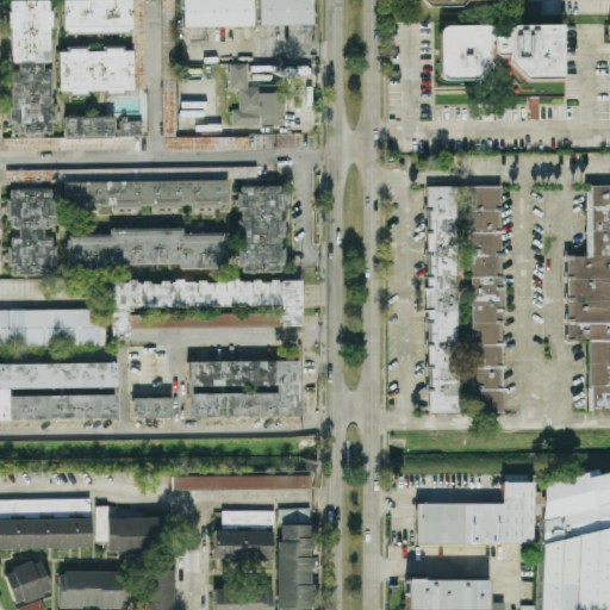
[(10,0),(10,68),(8,135),(55,135),(55,105),(50,105),(51,72),(43,72),(43,63),(50,63),(50,1),(10,0)]
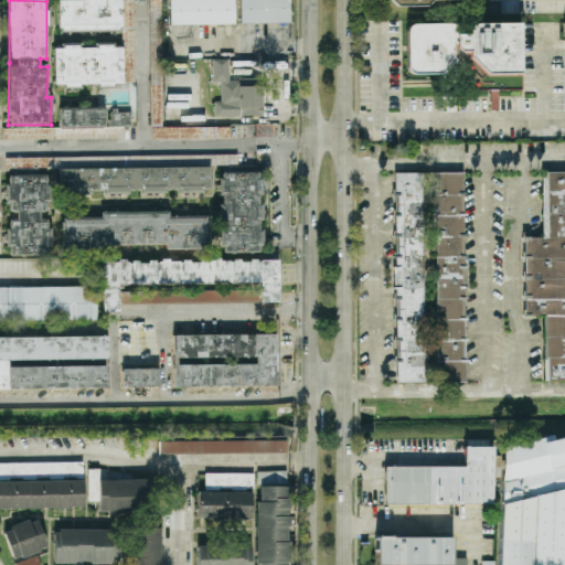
[(57,0),(59,31),(123,30),(121,0),(169,0),(170,25),(235,24),(234,0),(241,0),(241,23),(289,22),(288,0),(57,0)]
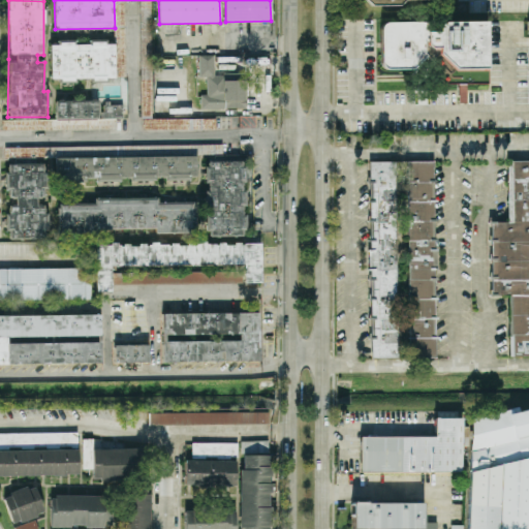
[(115,43),(51,43),(51,80),(115,81),(115,43)]
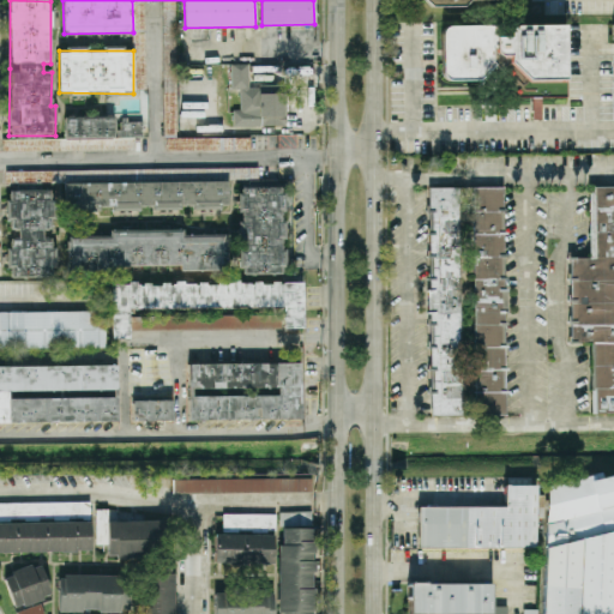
[(284,85),(248,86),(248,64),(230,65),(230,89),(239,89),(240,110),(233,110),(233,127),(286,126),(284,85)]
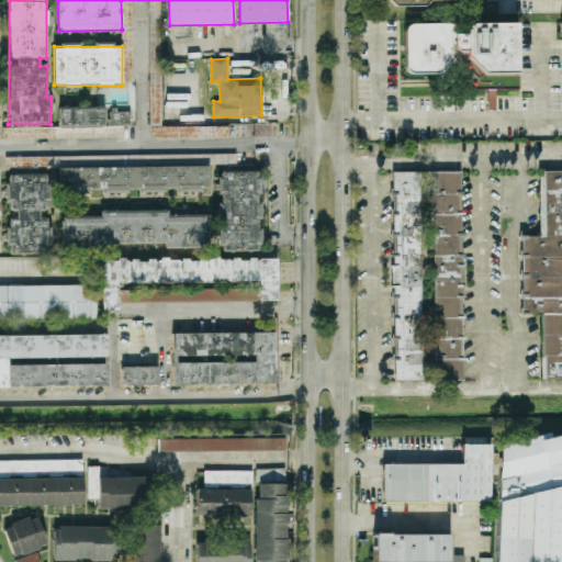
[(123,137),(123,127),(131,127),(131,108),(60,109),(60,138),(123,137)]
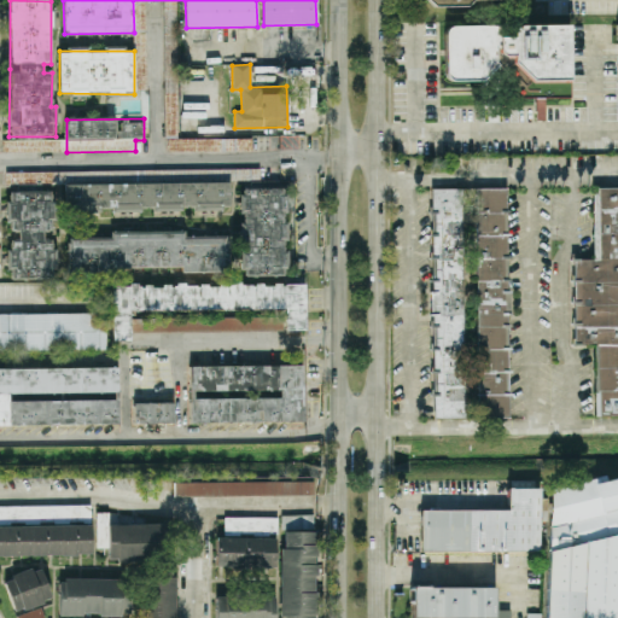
[(229,182),(79,184),(79,173),(6,173),(6,185),(64,185),(64,211),(194,210),(229,210),(229,182)]
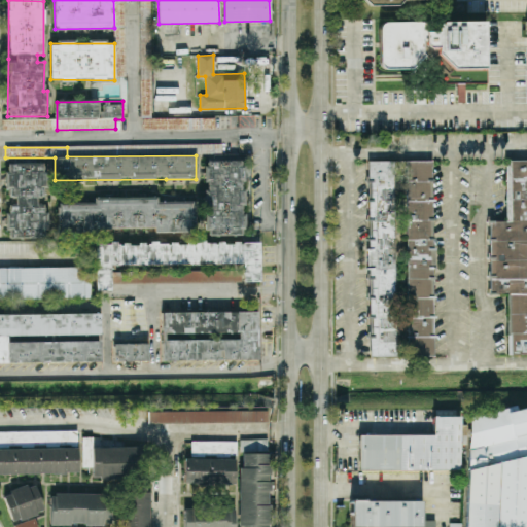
[(205,235),(244,235),(244,161),(205,161),(205,235)]
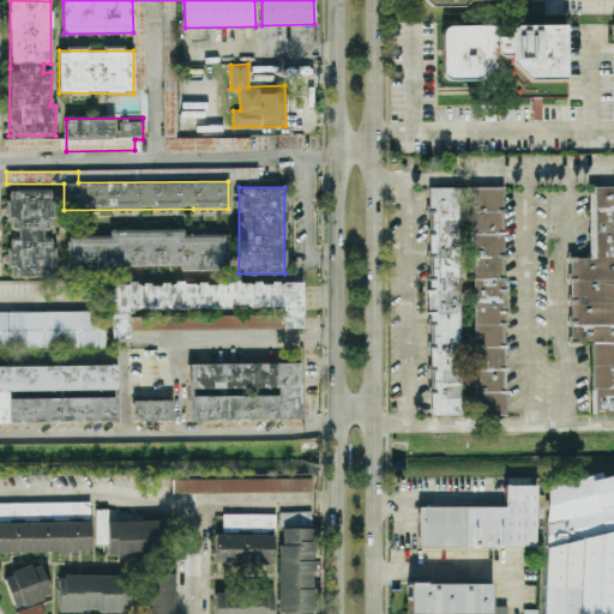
[(505,416),(504,187),(428,187),(429,416),(505,416)]
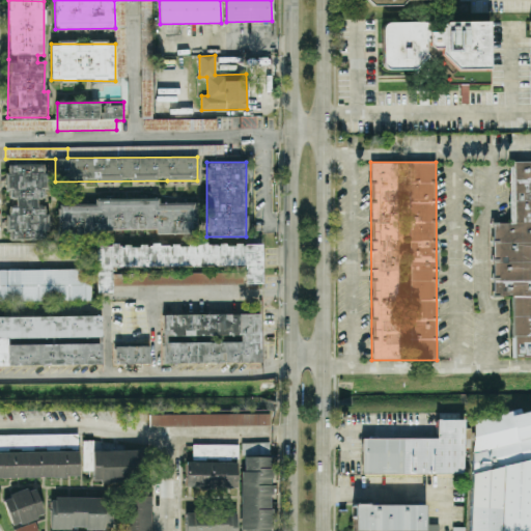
[(512,358),(530,358),(530,162),(509,162),(509,223),(493,223),(493,297),(512,297),(512,358)]
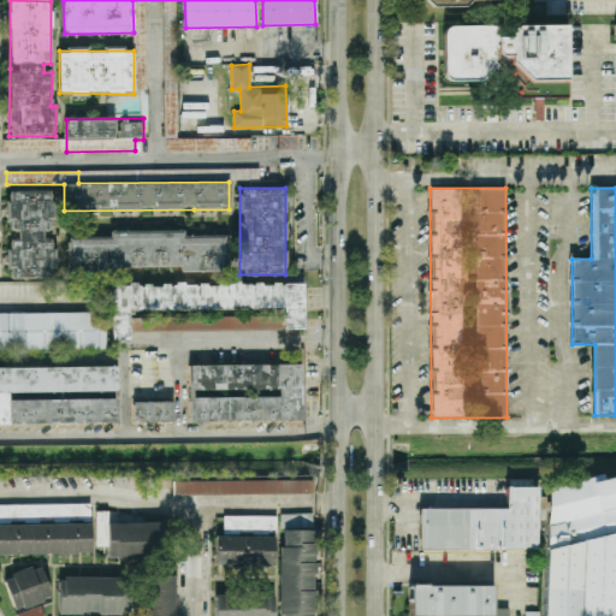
[(53,279),(54,235),(53,235),(54,191),(7,191),(7,236),(7,278),(53,279)]
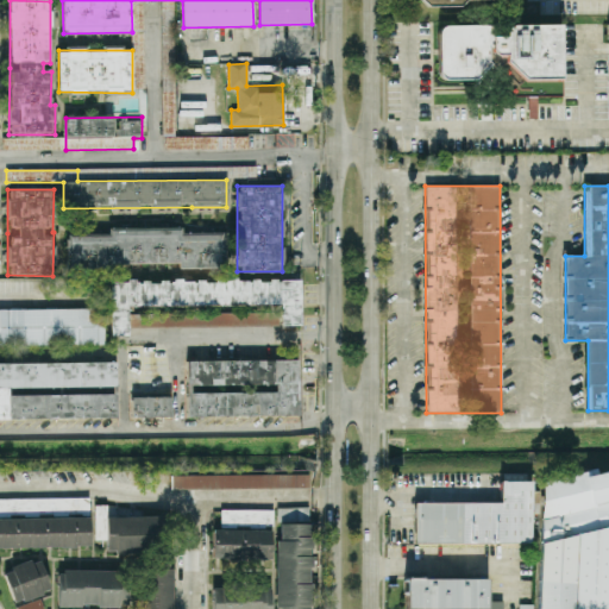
[(179,263),(179,269),(225,268),(224,233),(182,233),(182,227),(108,228),(108,234),(67,234),(67,270),(112,270),(112,264),(179,263)]
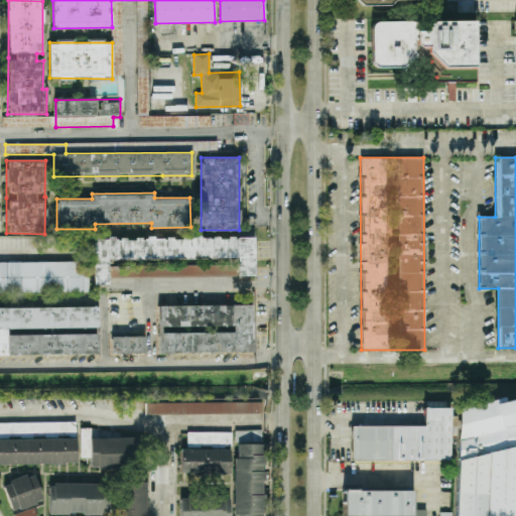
[(93,239),(93,285),(109,285),(109,263),(123,263),(123,276),(129,275),(129,265),(124,265),(124,259),(238,259),(238,276),(254,276),(254,237),(93,239)]
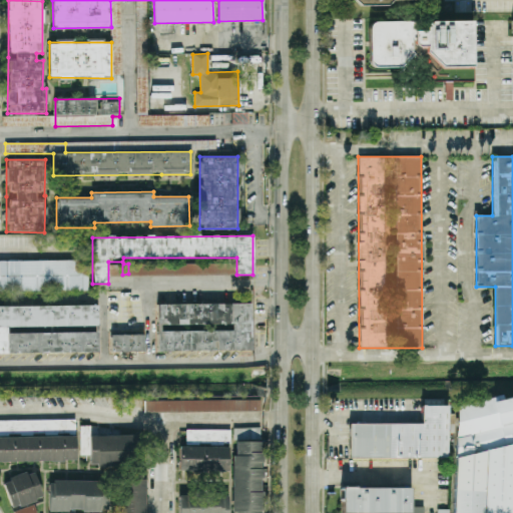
[(215,276),(215,264),(207,264),(207,263),(170,263),(170,259),(152,258),(152,264),(139,264),(139,275),(215,276)]
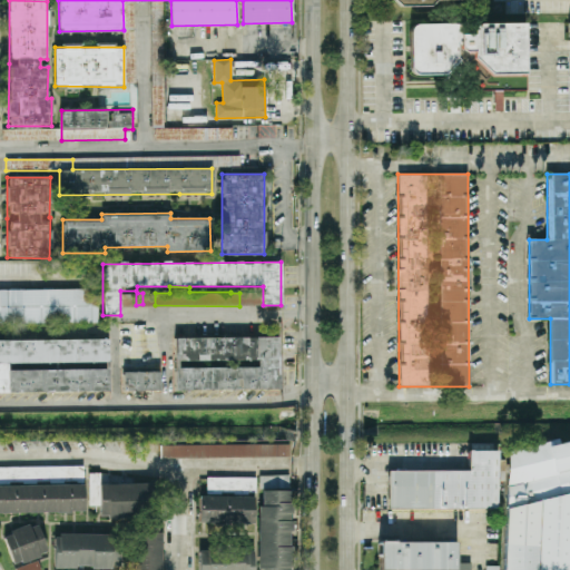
[(0,290),(0,323),(98,323),(97,290),(0,290)]
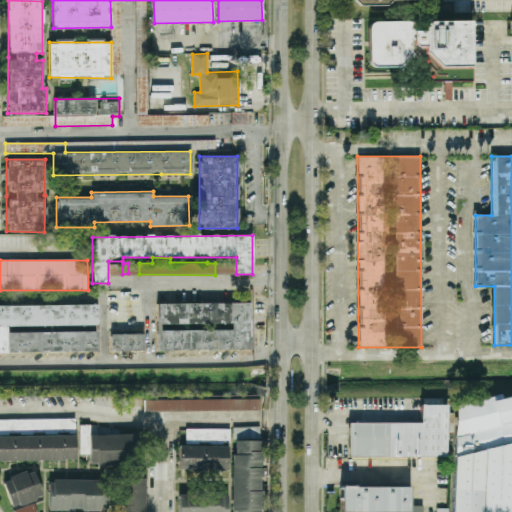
[(158,351),(250,349),(249,302),(157,304),(158,351)]
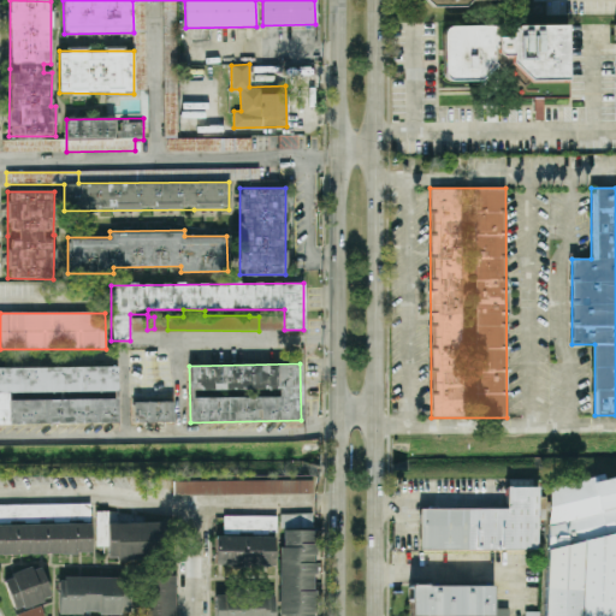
[(0,368),(0,425),(118,424),(118,400),(10,401),(10,394),(118,392),(117,367),(0,368)]
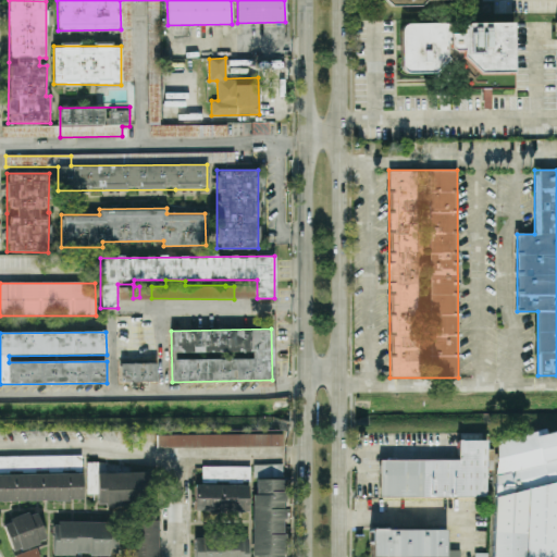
[(121,363),(121,383),(157,382),(156,362),(121,363)]
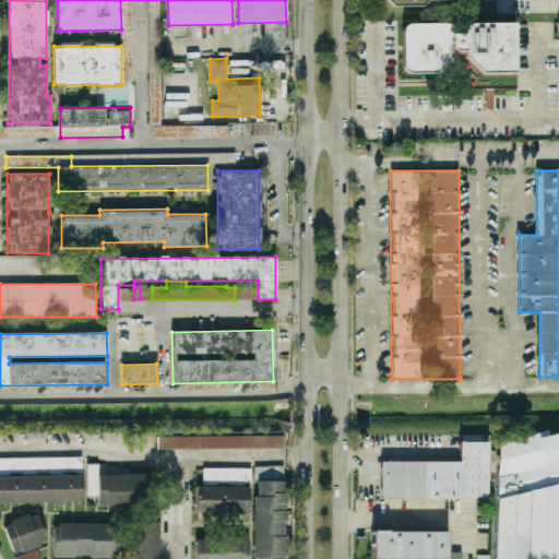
[(494,558),(558,558),(558,432),(554,435),(548,435),(538,438),(537,432),(524,437),(520,437),(508,441),(498,440),(494,558)]
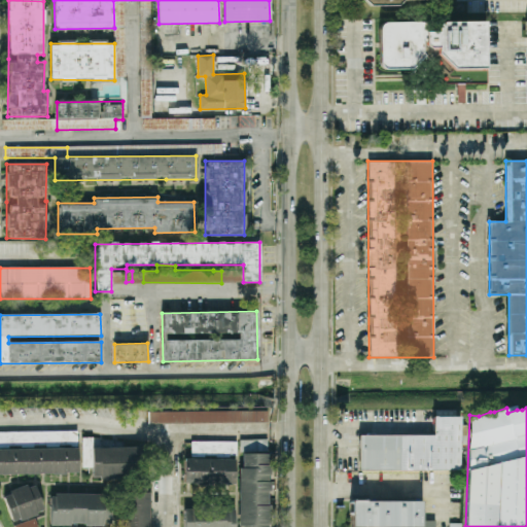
[(268,423),(268,410),(148,412),(148,424),(268,423)]
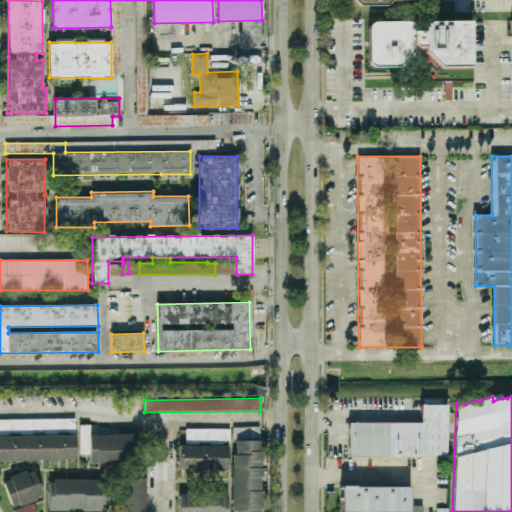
[(420,423),(348,423),(349,458),(446,457),(445,404),(419,405),(420,423)]
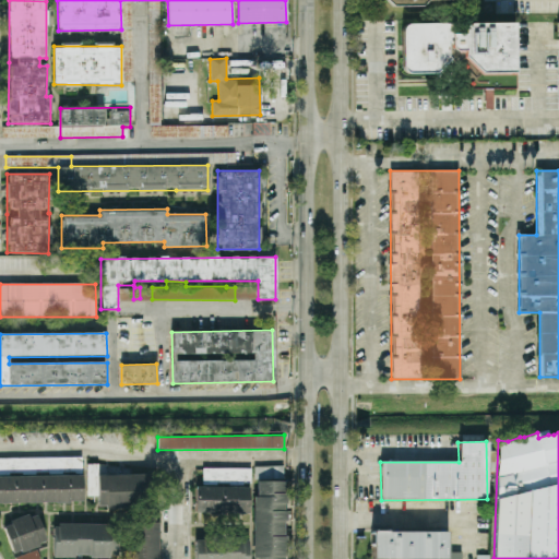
[(82,458),(0,459),(0,503),(83,502),(82,458)]
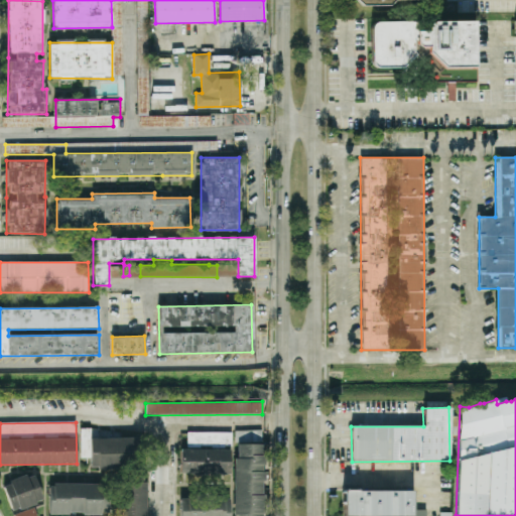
[(80,459),(90,459),(90,470),(137,470),(137,437),(91,437),(91,428),(80,428),(80,459)]
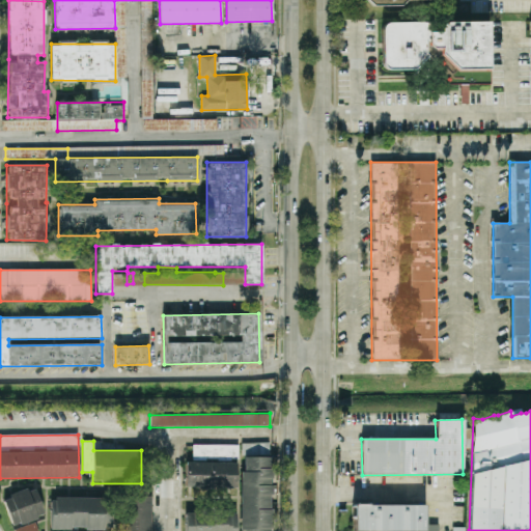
[(238,445),(193,444),(192,462),(186,462),(185,487),(236,488),(238,445)]
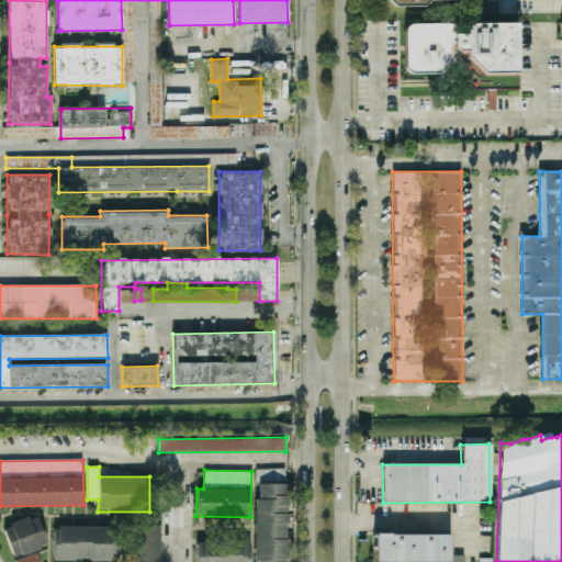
[(290,484),(256,484),(255,561),(287,561),(287,526),(289,526),(290,484)]
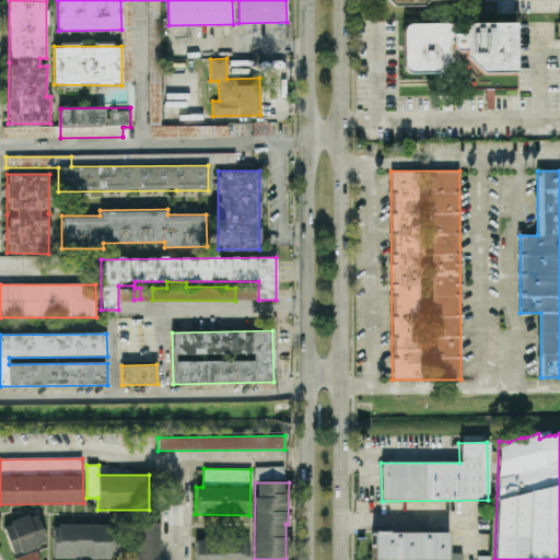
[(3,525),(12,555),(47,545),(37,515),(3,525)]
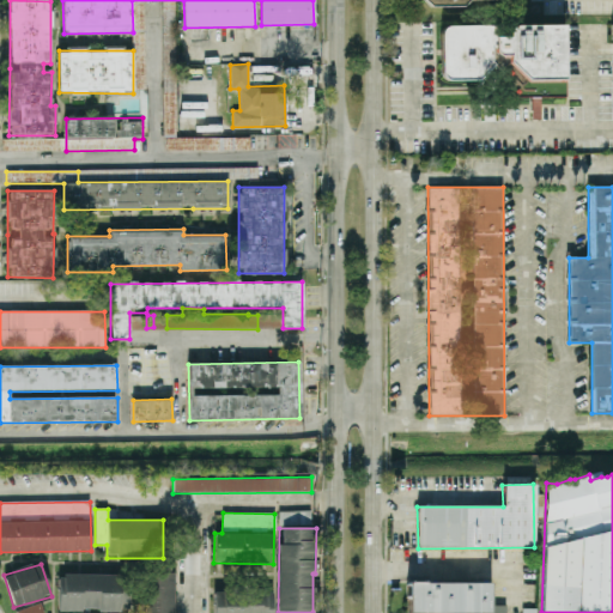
[(174,612),(174,572),(141,572),(140,612),(174,612)]
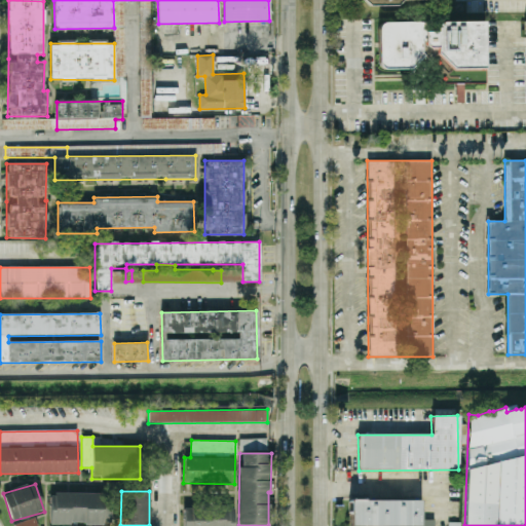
[(49,525),(112,524),(111,493),(49,494),(49,525)]
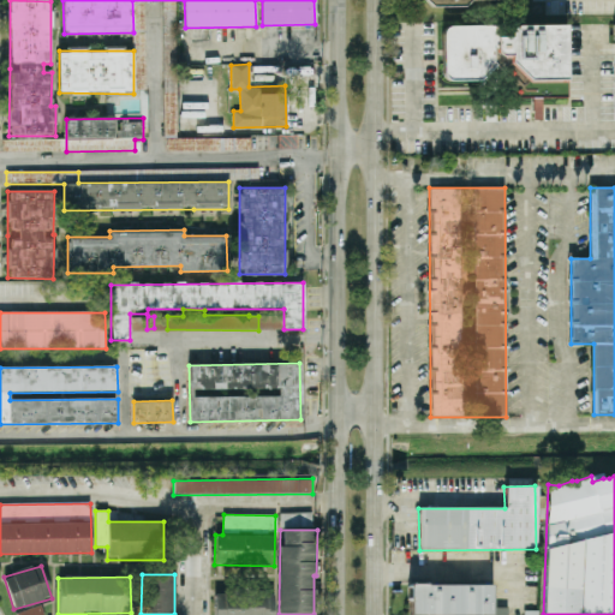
[(410,614),(491,614),(491,585),(410,585),(410,614)]
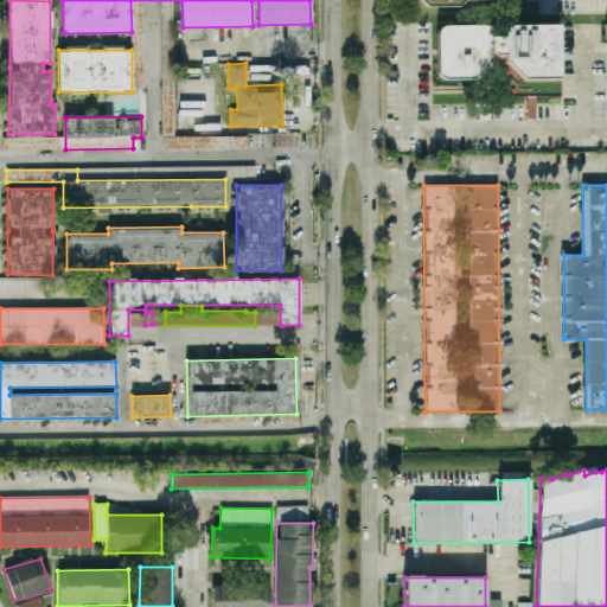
[(211,586),(211,606),(269,606),(269,585),(211,586)]
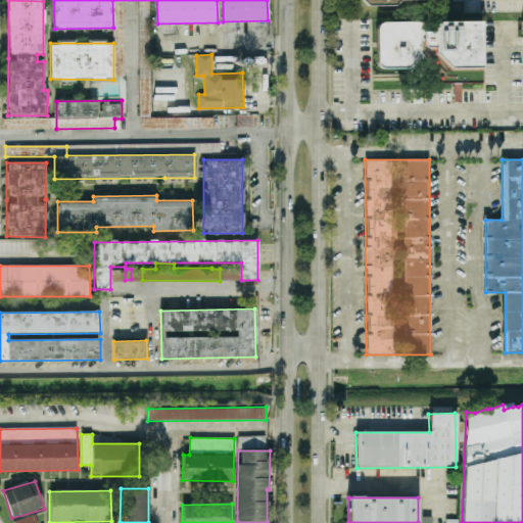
[(14,522),(37,522),(35,514),(14,522)]
